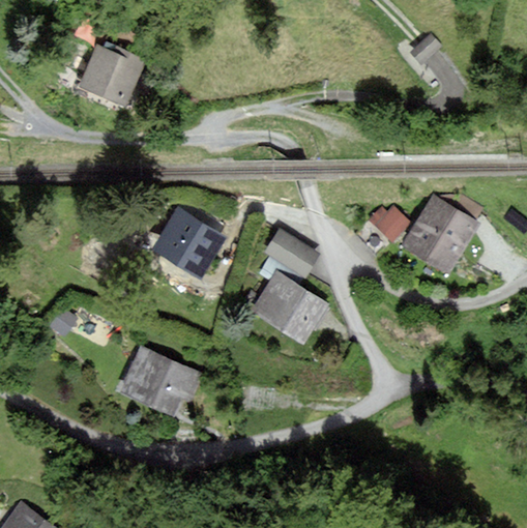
[(95,46),(80,83),(124,101),(140,64),(95,46)]
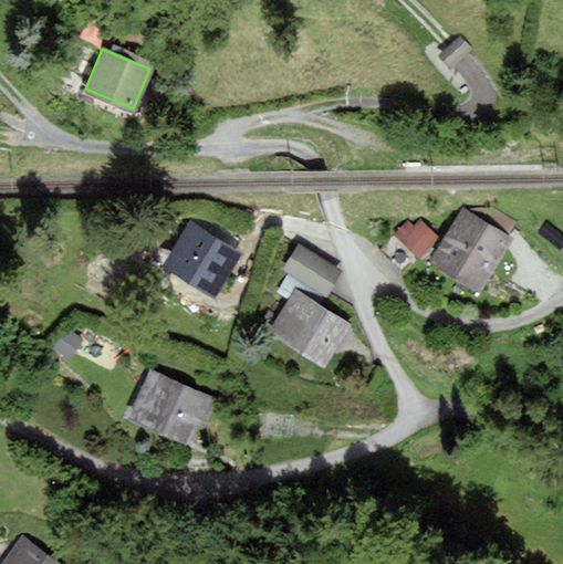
[(506,227),(515,213),(485,191),(475,205),(506,227)]
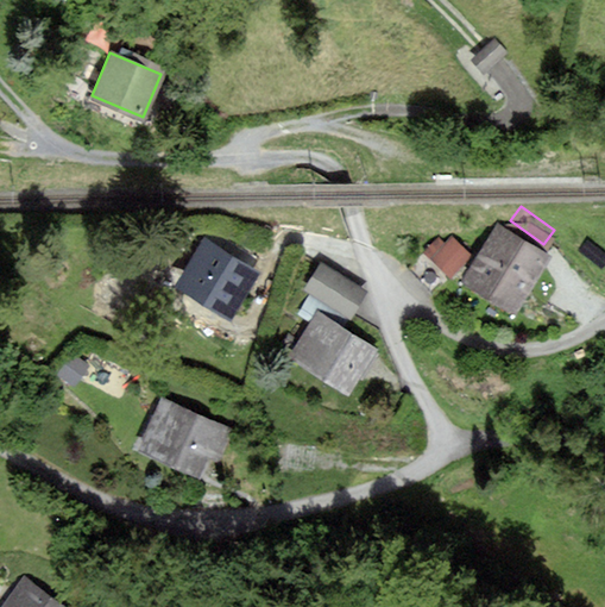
[(465,279),(517,314),(554,260),(502,225),(465,279)]
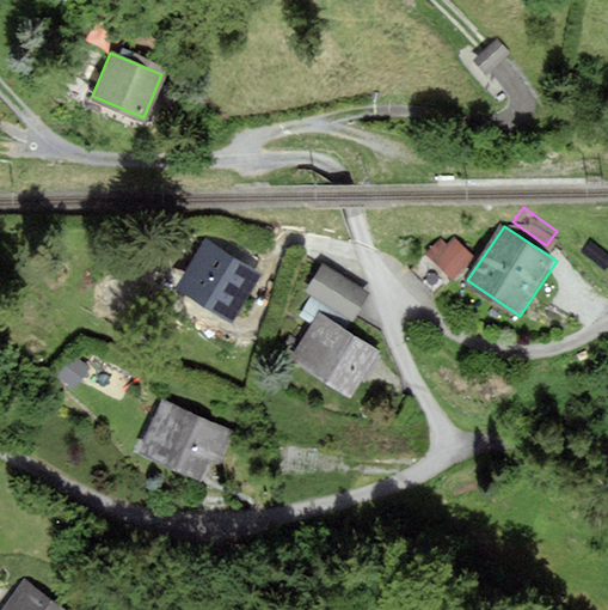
[(454,238),(435,256),(452,275),(472,256),(454,238)]
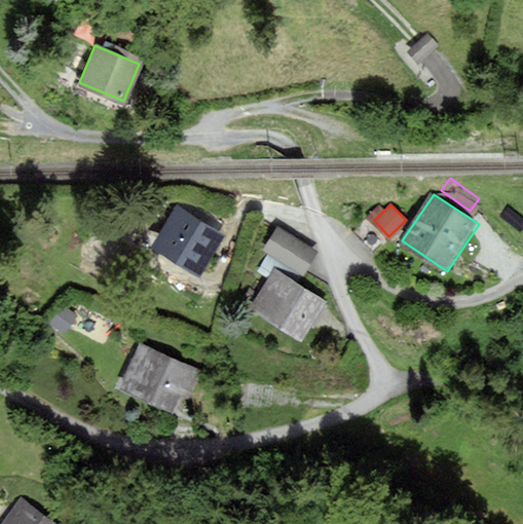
[(176,209),(151,248),(196,275),(221,236),(176,209)]
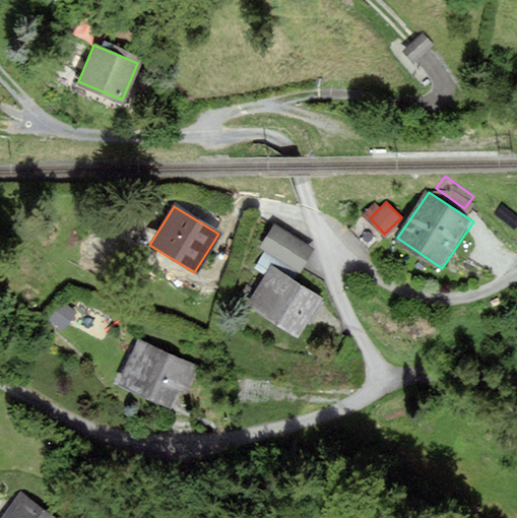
[(272,223),(258,247),(299,270),(312,247),(272,223)]
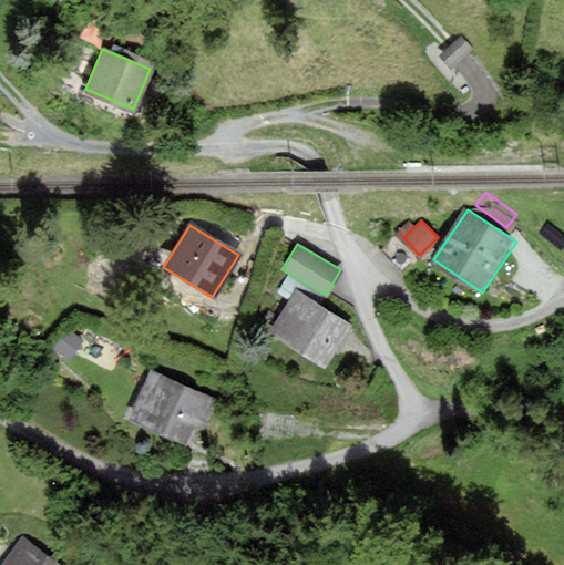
[(296,291),(272,334),(328,366),(351,322),(296,291)]
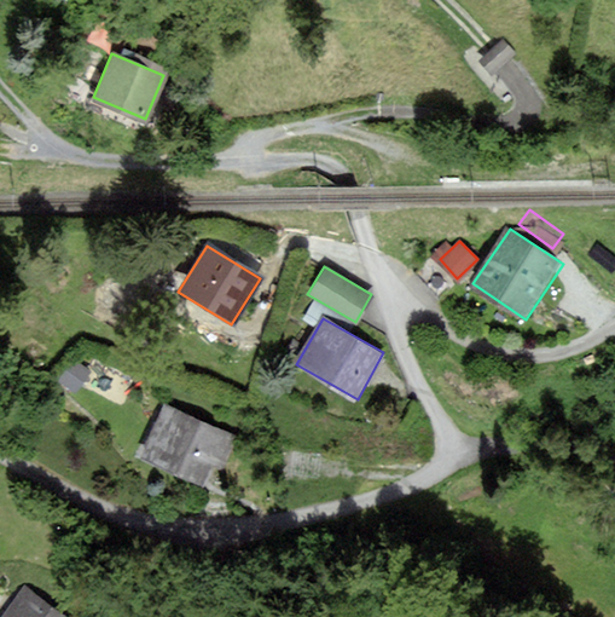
[(162,405),(139,456),(208,486),(231,437),(162,405)]
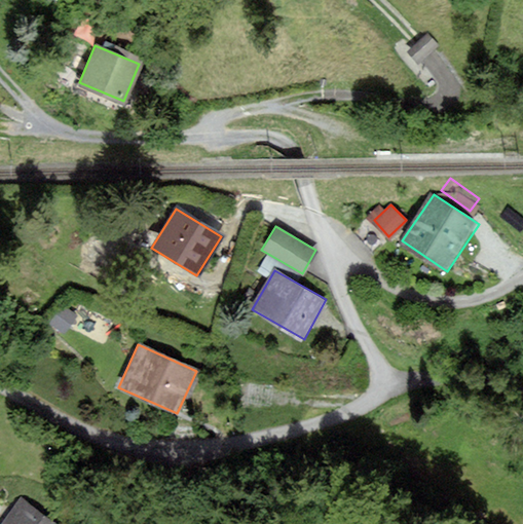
[(58,523),(20,496),(0,522),(0,523),(58,523)]
